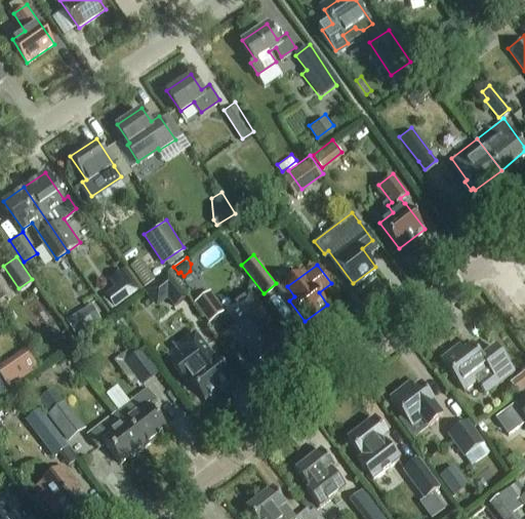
[(167,269),(144,287),(155,304),(167,294),(173,303),(186,292),(167,269)]
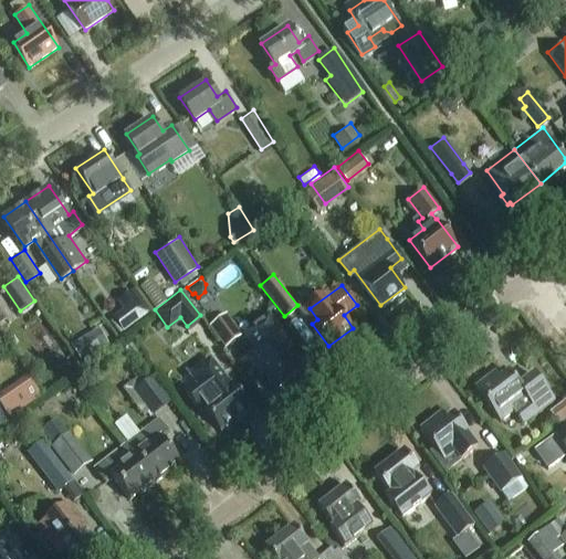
[(114,315),(111,317),(119,329),(124,326),(125,327),(135,319),(124,305),(113,313),(114,315)]
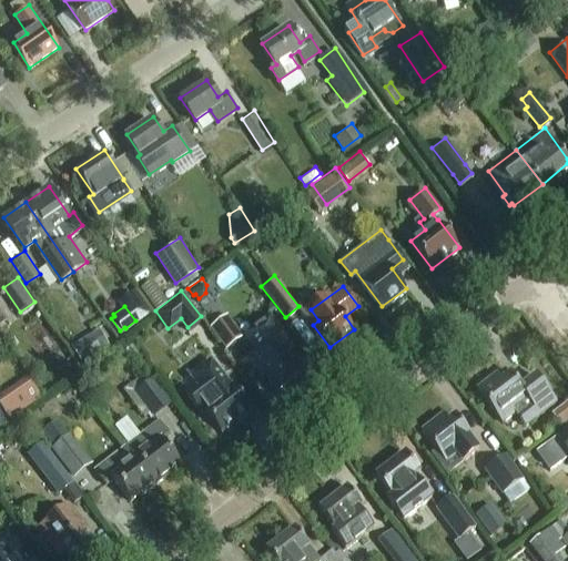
[(209,324),(224,346),(243,332),(226,310),(209,324)]
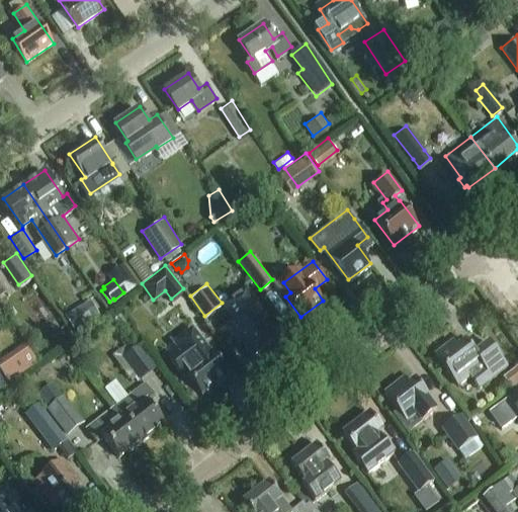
[(252,354),(274,337),(259,317),(267,311),(249,285),(232,299),(241,312),(225,324),(234,336),(237,334),(252,354)]
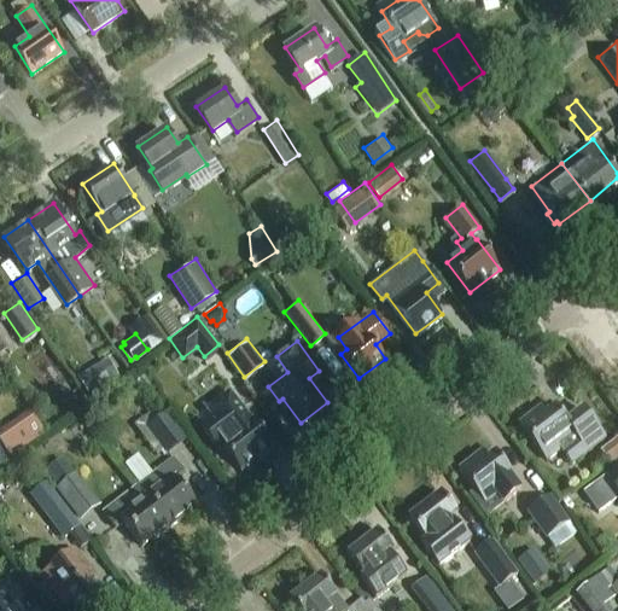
[(105,358),(80,374),(89,389),(115,372),(105,358)]
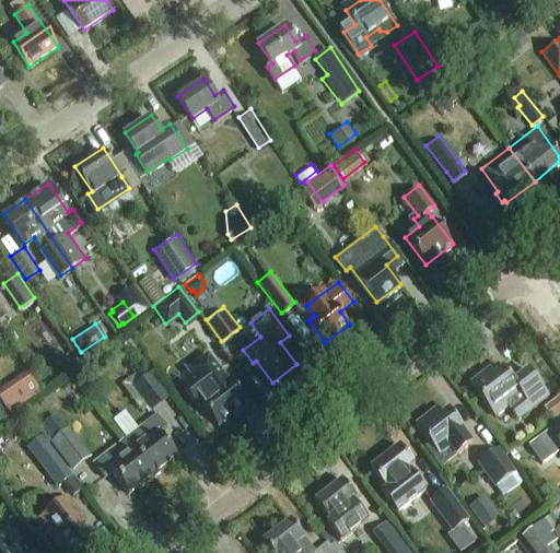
[(125,348),(133,341),(126,331),(118,338),(125,348)]
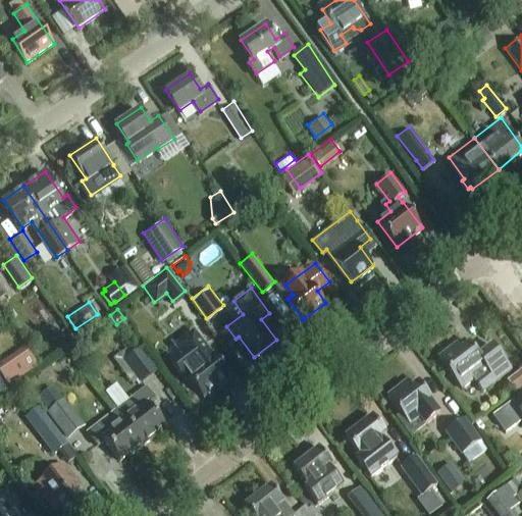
[(187,373),(204,396),(230,375),(213,352),(195,328),(183,338),(188,344),(170,358),(184,375),(187,373)]
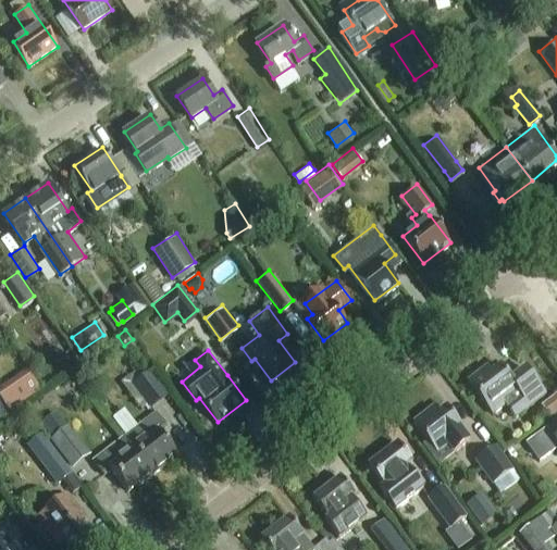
[(500,362),(490,370),(485,363),(468,377),(493,411),(506,401),(516,414),(545,391),(525,365),(510,376),(500,362)]
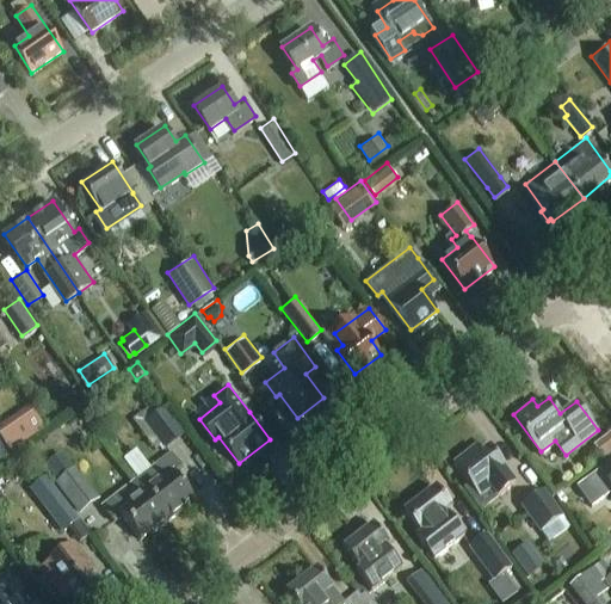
[(0,418),(0,425),(11,444),(49,423),(35,399),(0,418)]
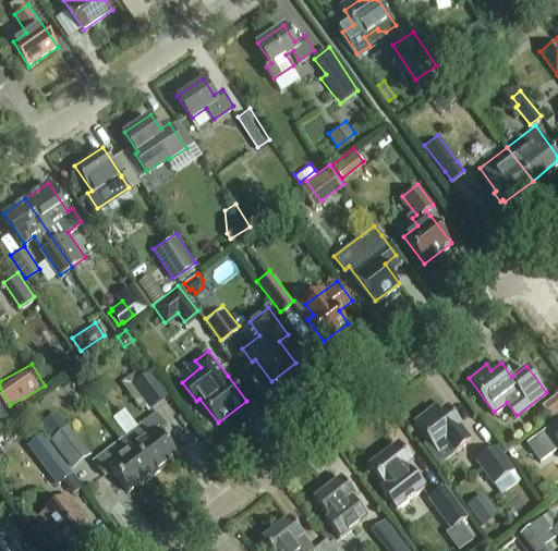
[(150,404),(169,391),(149,366),(124,386),(141,406),(147,401),(150,404)]
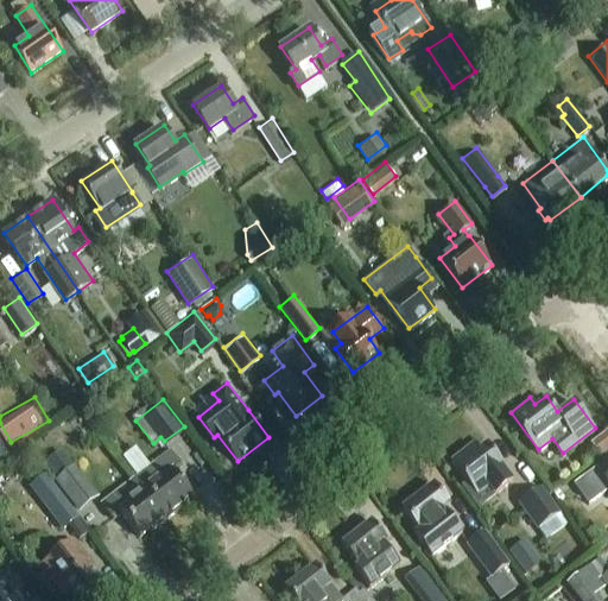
[(607,424),(589,440),(599,451),(607,443),(607,424)]
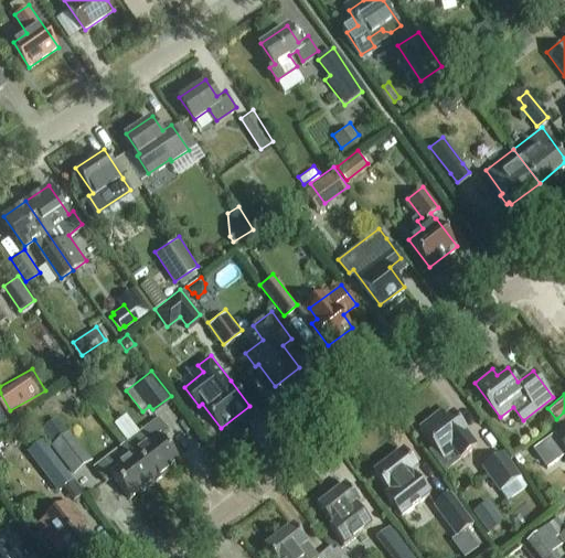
[(436,412),(419,425),(424,431),(434,443),(428,448),(437,459),(454,447),(459,454),(465,450),(476,442),(465,429),(467,428),(452,409),(440,418),(436,412)]
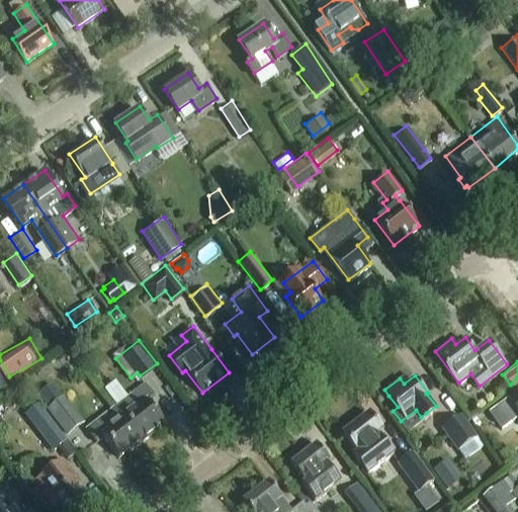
[(41,388),(51,401),(61,393),(52,380),(41,388)]
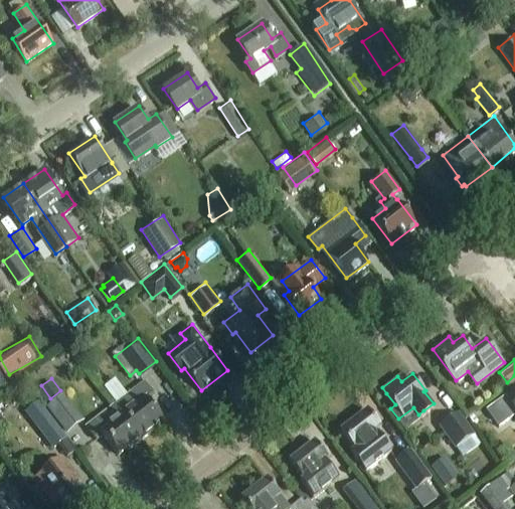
[(129,392),(116,402),(142,437),(155,427),(154,425),(163,417),(148,397),(154,392),(144,380),(128,392),(129,392)]
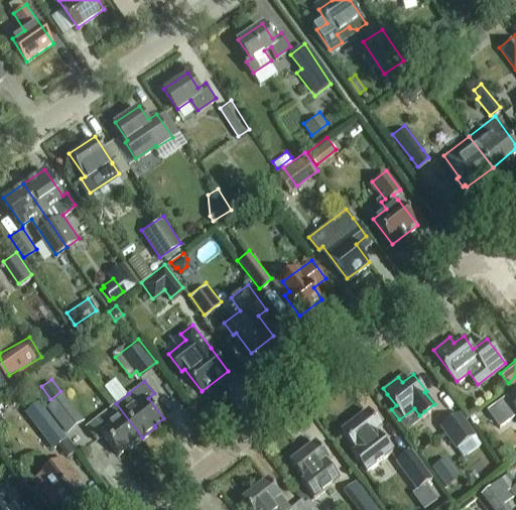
[(84,417),(62,391),(45,404),(67,430),(84,417)]
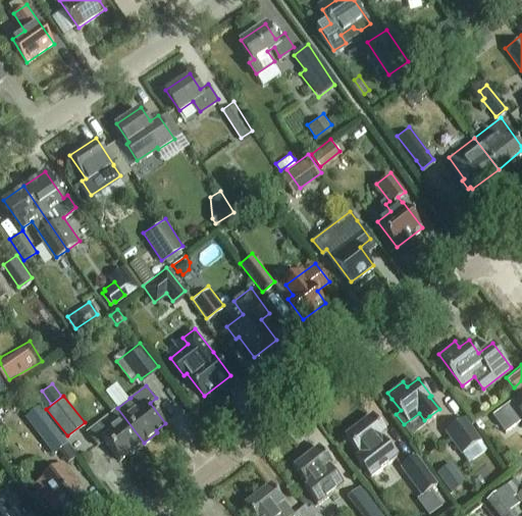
[(521,405),(519,408),(513,399),(492,413),(506,429),(521,417),(521,405)]
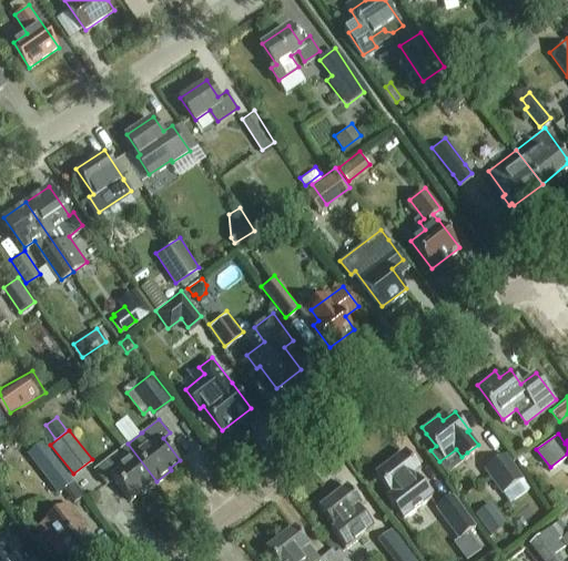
[(27,450),(36,460),(49,450),(41,439),(27,450)]
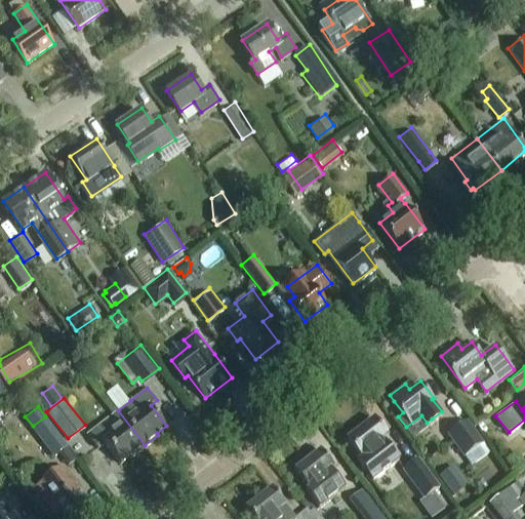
[(130,455),(145,445),(118,410),(88,432),(98,445),(105,440),(120,461),(129,454),(130,455)]
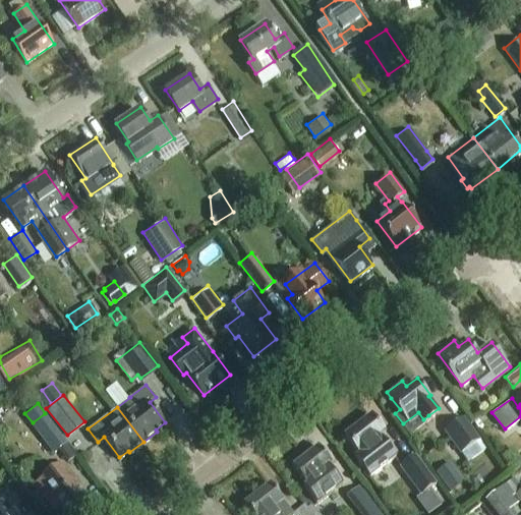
[(384,428),(371,413),(345,434),(358,450),(353,454),(368,473),(395,454),(379,433),(384,428)]
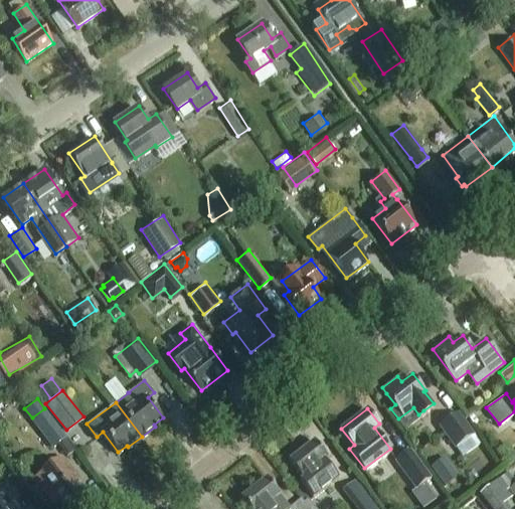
[(438,422),(454,445),(474,431),(458,408),(438,422)]
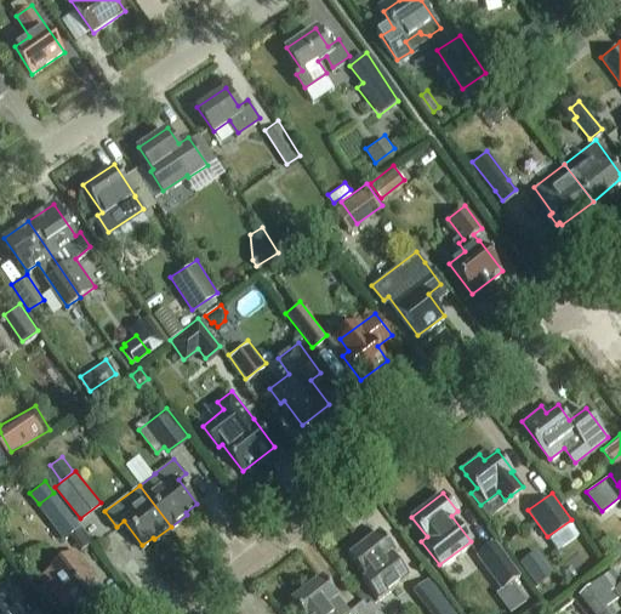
[(79,524),(56,495),(40,507),(63,536),(79,524)]
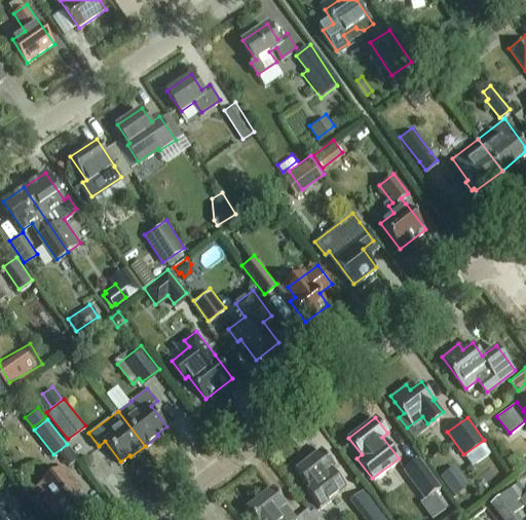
[(296,469),(308,485),(304,488),(317,506),(346,483),(333,466),(334,465),(322,448),(296,469)]
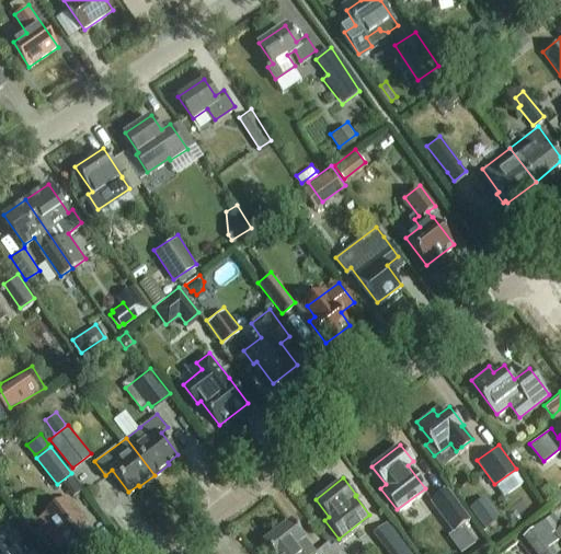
[(469,517),(446,486),(428,498),(451,529),(469,517)]
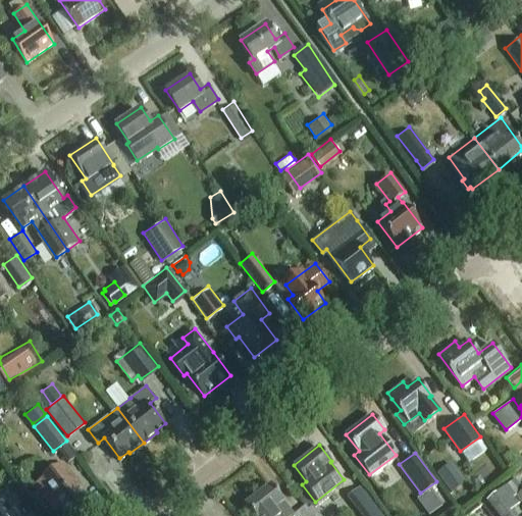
[(64,461),(35,483),(55,510),(60,506),(67,515),(76,515),(92,504),(82,491),(85,488),(64,461)]
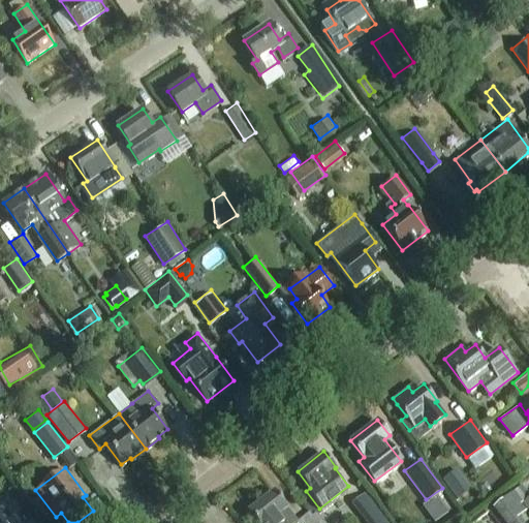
[(461,475),(449,484),(458,495),(469,486),(461,475)]
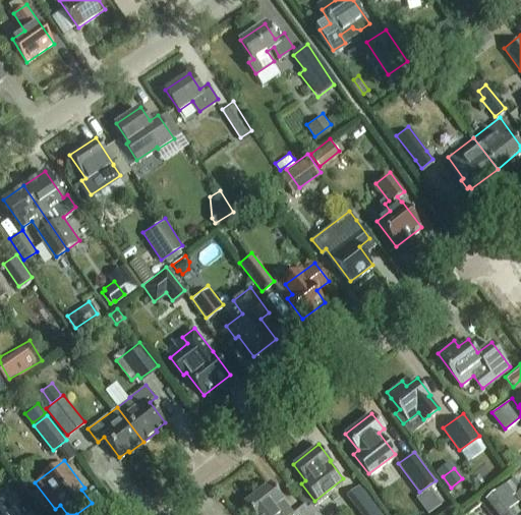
[(347,488),(359,504),(370,495),(358,478),(347,488)]
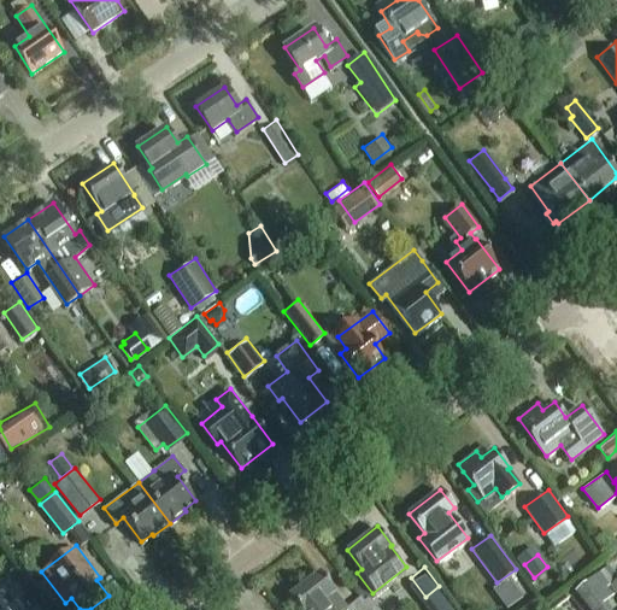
[(289,593),(303,609),(340,609),(346,605),(335,592),(336,591),(321,570),(289,593)]
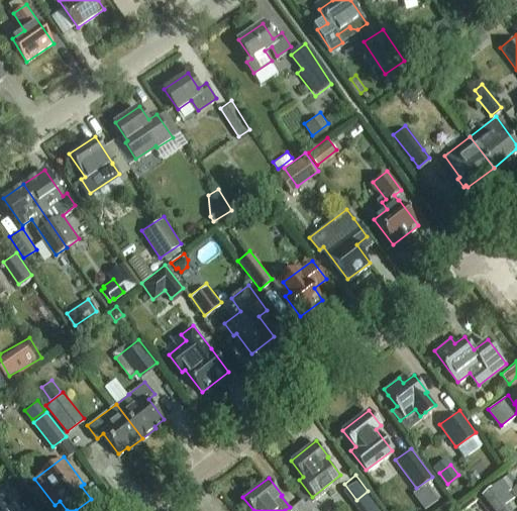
[(481,493),(495,510),(513,510),(514,510),(507,501),(514,496),(499,478),(481,493)]
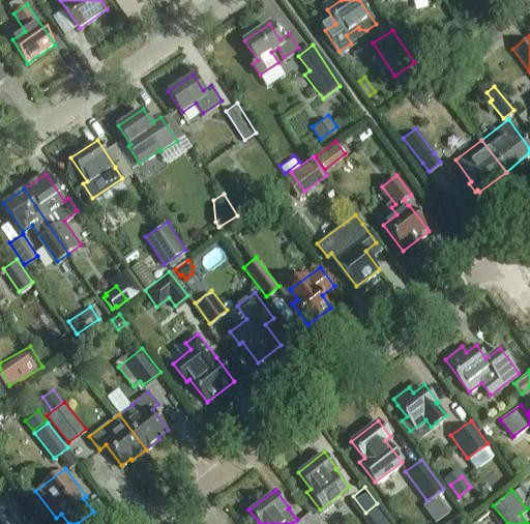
[(0,523),(32,523),(25,513),(11,523),(0,506),(0,523)]
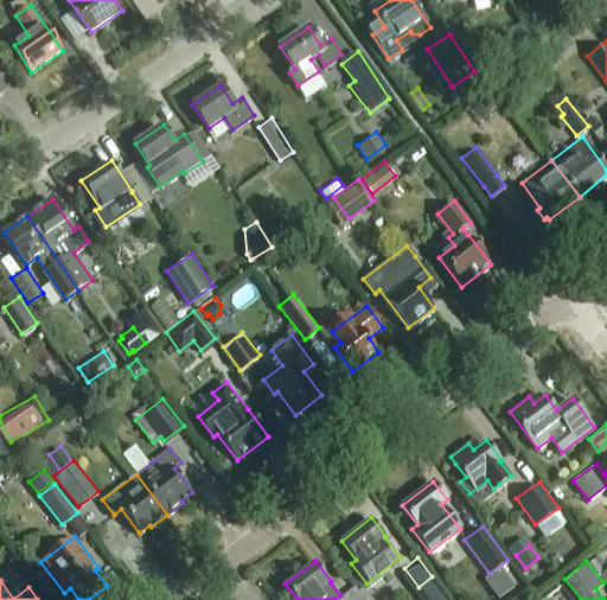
[(365,599),(358,589),(356,586),(340,597),(343,599),(365,599)]
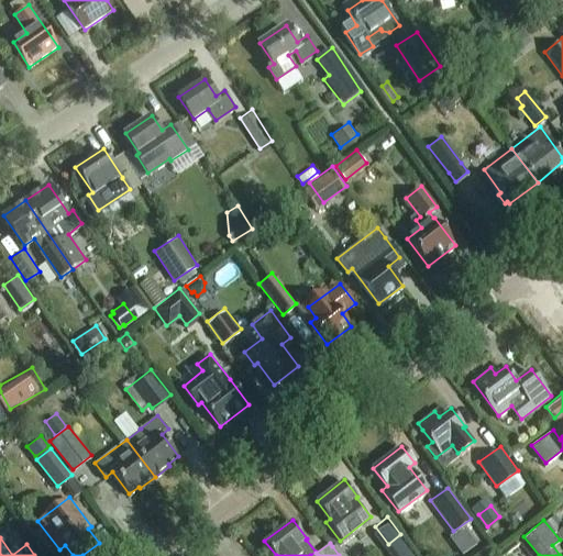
[(346,555),(337,543),(332,546),(339,555),(346,555)]
